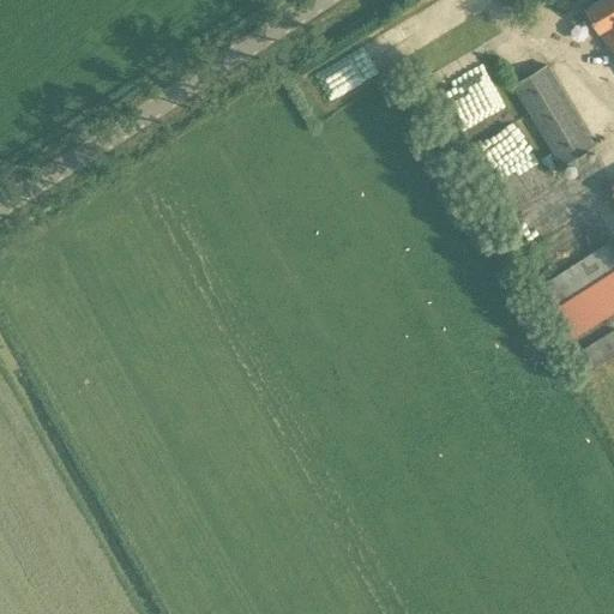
[(613,0),(595,0),(585,6),(613,53),(613,0)]
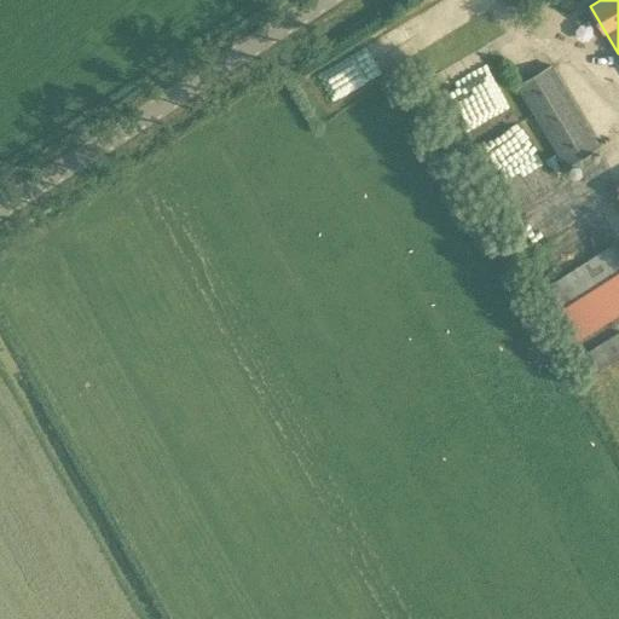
[(333,103),(364,79),(347,56),(316,80),(333,103)]
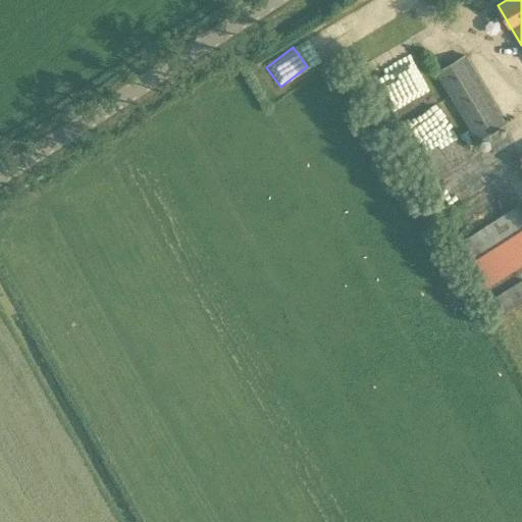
[(506,123),(465,54),(434,72),(475,142),(506,123)]
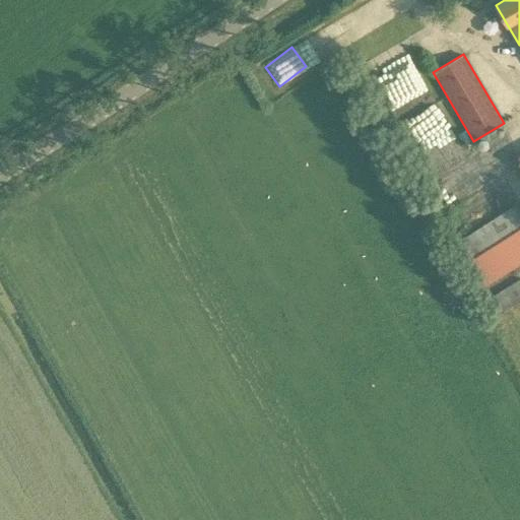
[(410,119),(434,102),(414,75),(391,92),(410,119)]
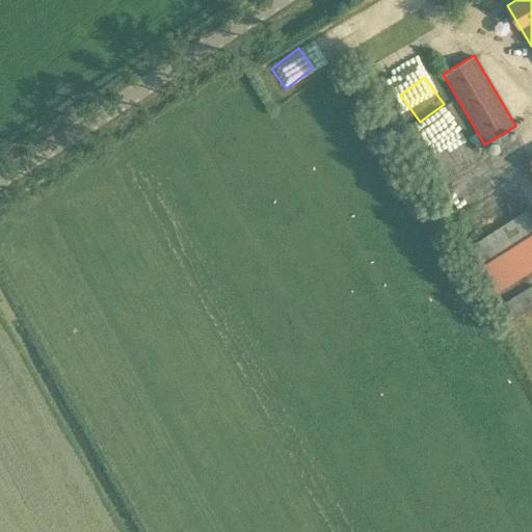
[(480,266),(531,232),(531,220),(526,210),(468,246),(480,266)]
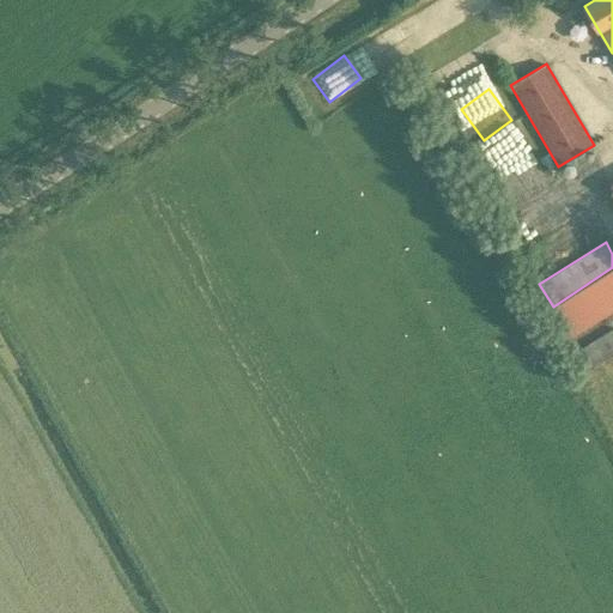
[(612,328),(581,349),(593,366),(612,353),(612,328)]
